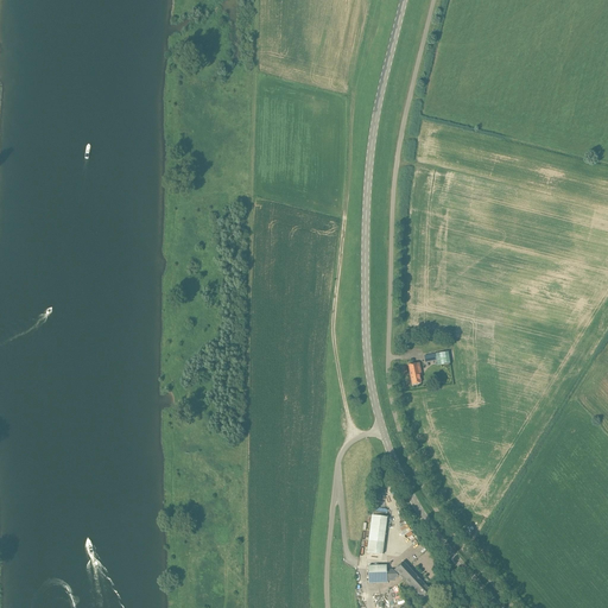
[(450,363),(448,352),(424,356),(425,362),(437,360),(438,366),(450,363)]
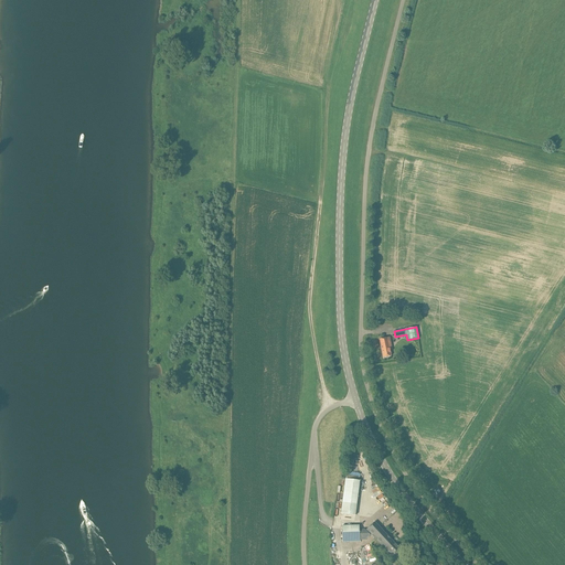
[(392,350),(390,338),(380,339),(383,358),(391,356),(390,350),(392,350)]
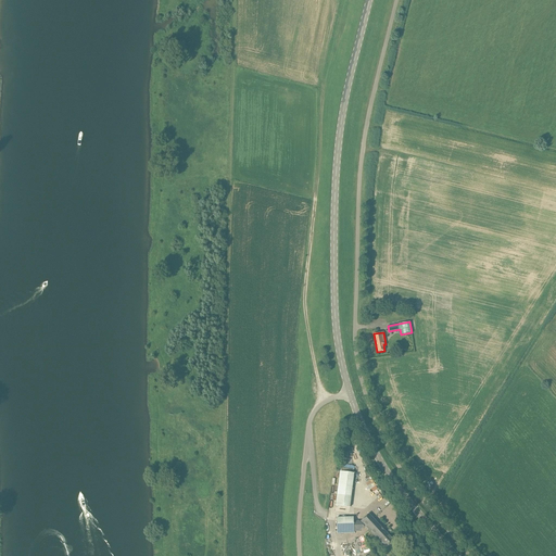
[(340,471),(336,505),(350,507),(354,474),(353,472),(354,469),(341,467),(340,471)]
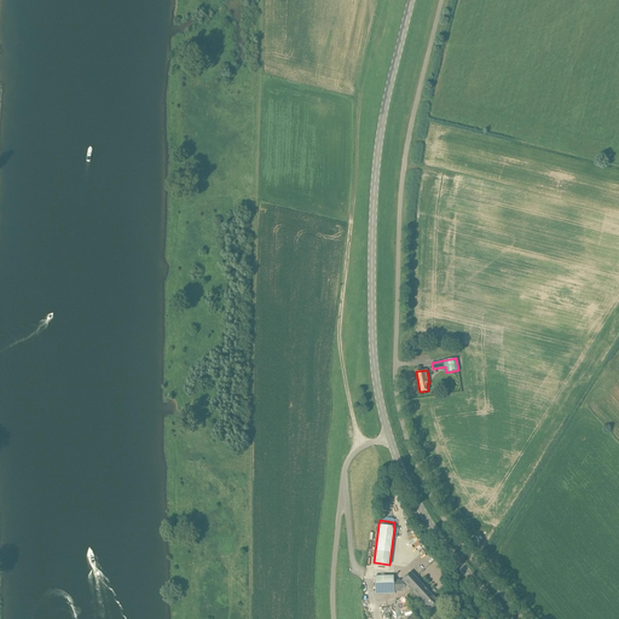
[(439,602),(411,572),(401,580),(424,605),(422,606),(427,612),(431,608),(431,609),(439,602)]
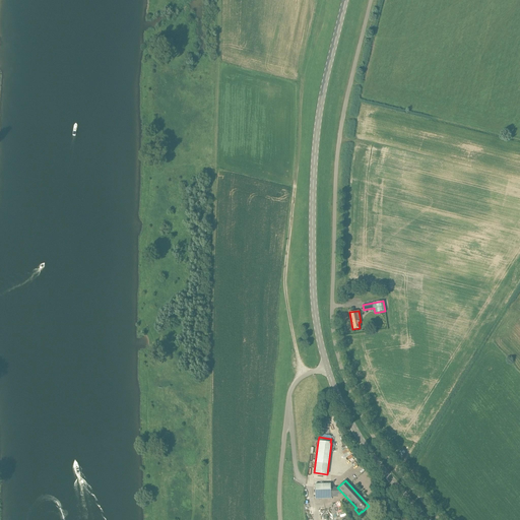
[(315,484),(316,499),(331,499),(331,497),(336,497),(340,493),(335,486),(331,486),(331,483),(320,484),(315,484)]
